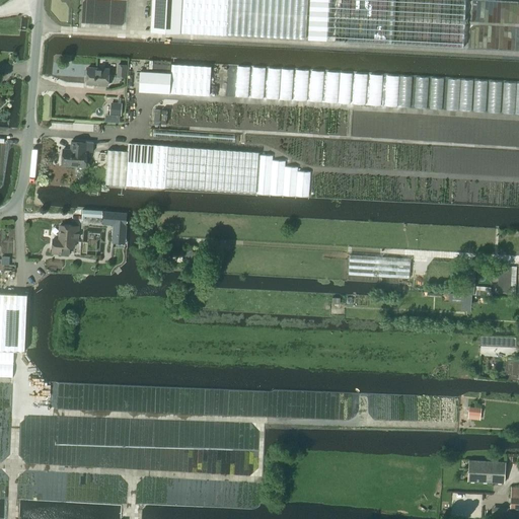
[(151,0),(149,31),(180,33),(181,0),(151,0)]
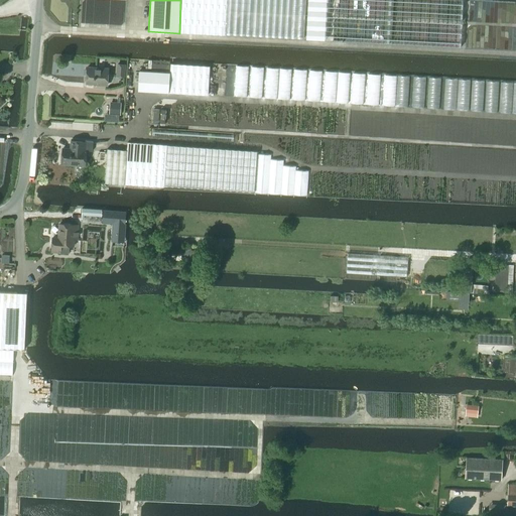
[(180,0),(179,33),(225,35),(225,34),(303,38),(305,0),(180,0)]
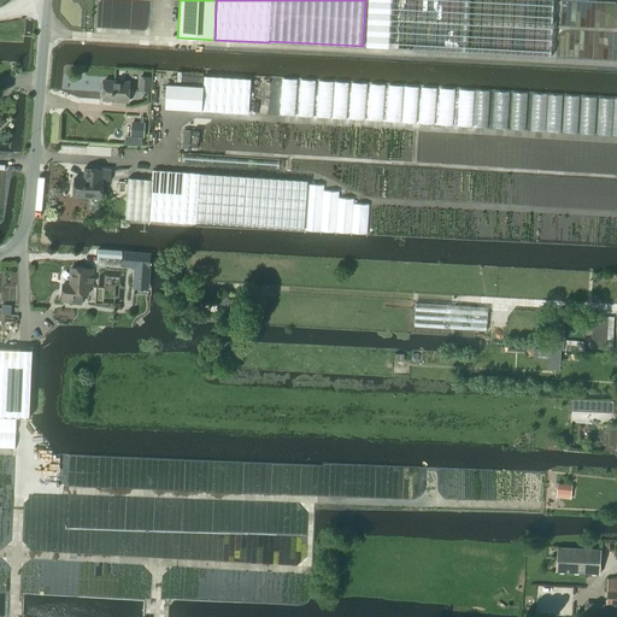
[(368,0),(366,48),(551,58),(553,0),(368,0)]
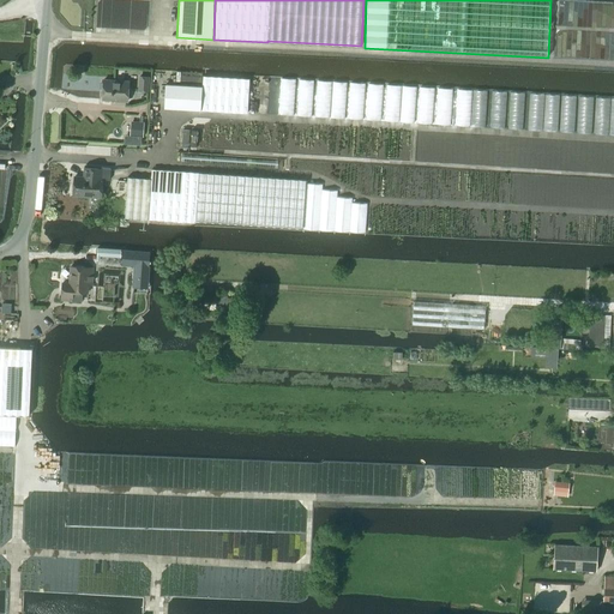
[(247,114),(250,79),(203,76),(203,86),(202,86),(166,84),(164,108),(247,114)]
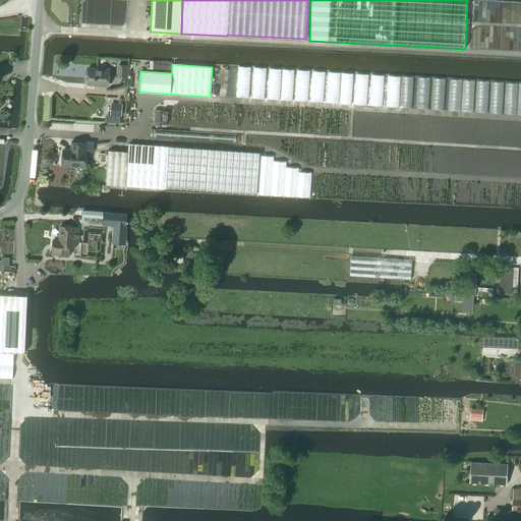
[(108,85),(109,69),(88,68),(87,84),(108,85)]
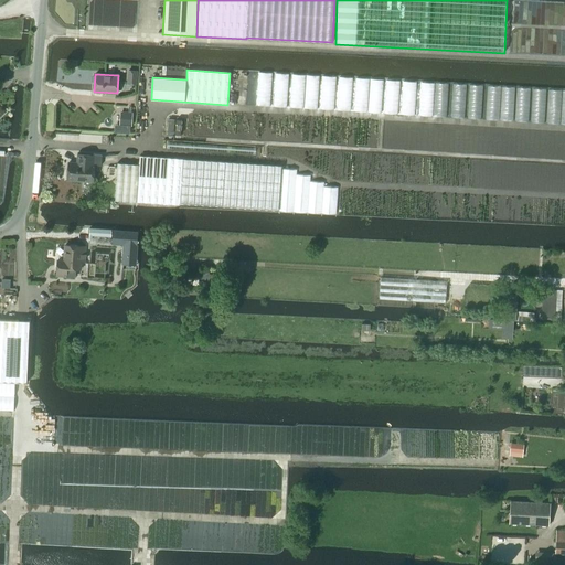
[(123,113),(121,126),(131,126),(132,114),(123,113)]
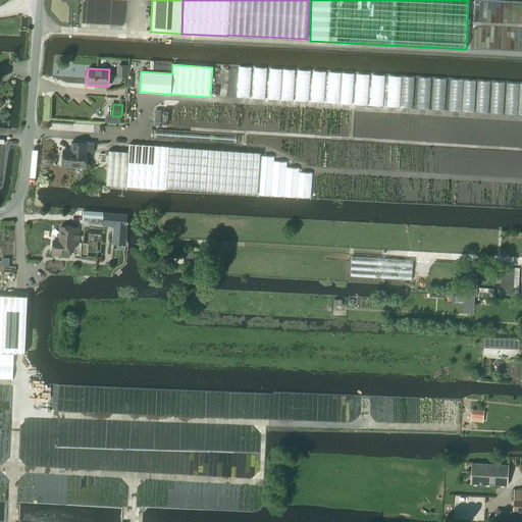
[(63,150),(62,166),(86,168),(87,152),(92,152),(93,144),(72,143),(71,151),(63,150)]
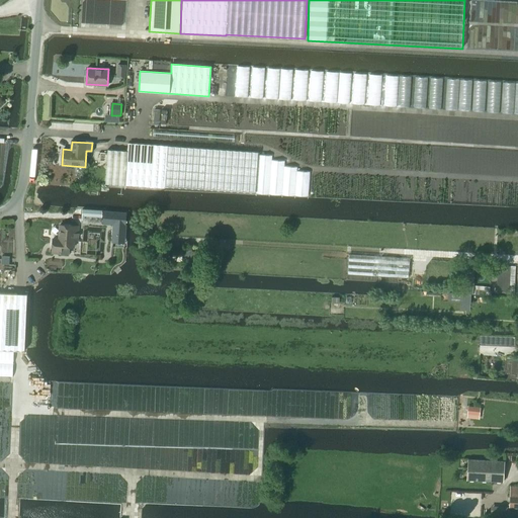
[(107,150),(105,184),(164,188),(164,186),(255,192),(258,153),(127,143),(127,151),(107,150)]
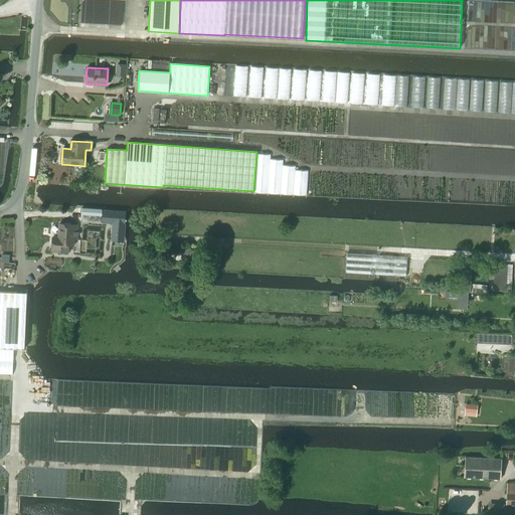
[(256,154),(253,191),(306,195),(308,171),(295,170),(295,167),(282,166),(283,160),(270,159),(270,155),(256,154)]
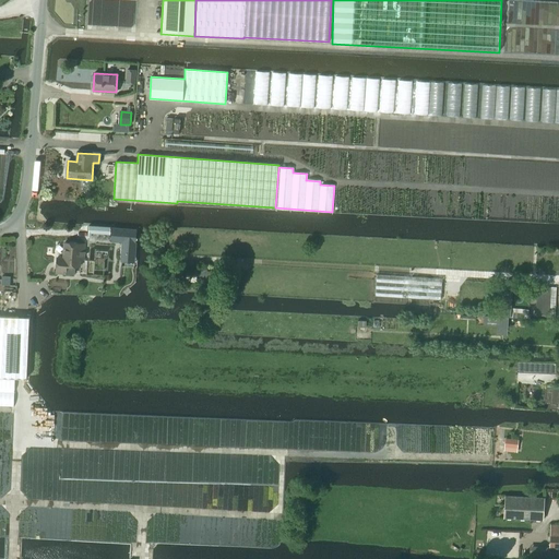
[(88,226),(87,237),(91,237),(91,233),(96,233),(96,226),(88,226)]
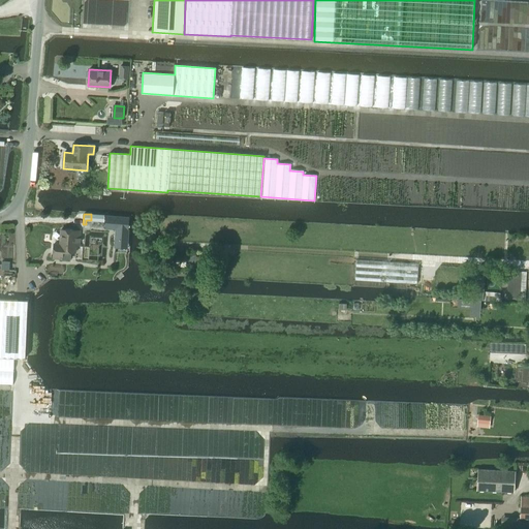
[(128,230),(129,217),(105,215),(104,229),(116,229),(115,243),(127,244),(128,230)]
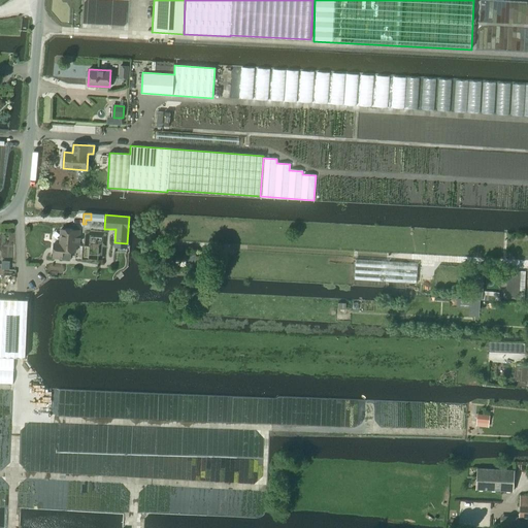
[(79,242),(80,238),(79,238),(79,231),(61,229),(60,244),(54,243),(53,258),(62,259),(63,252),(75,252),(75,245),(78,246),(79,242)]
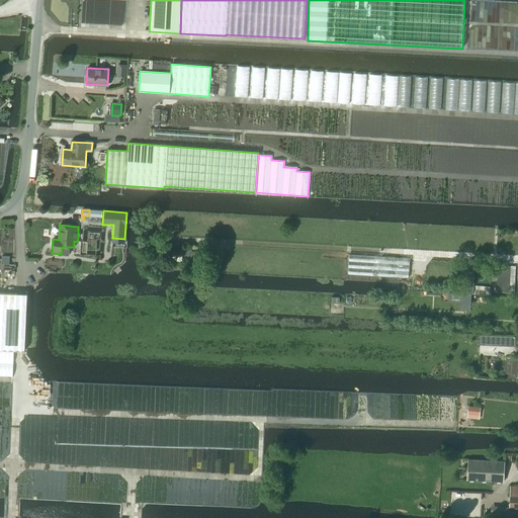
[(182,252),(182,260),(201,260),(201,252),(182,252)]
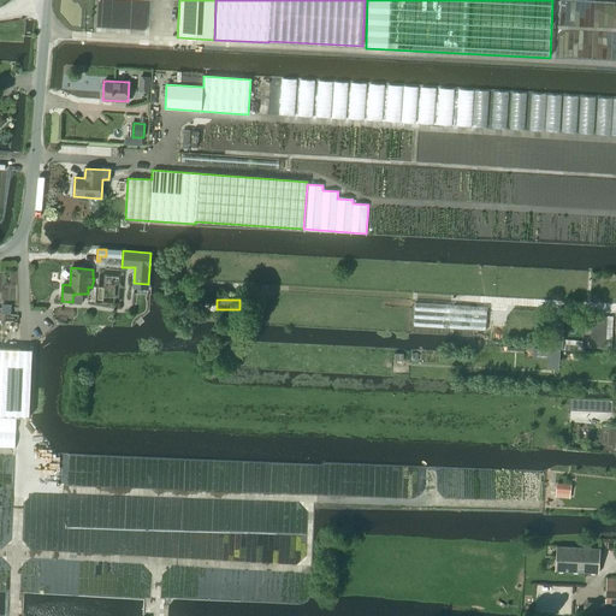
[(487,307),(414,303),(413,326),(485,331),(487,307)]
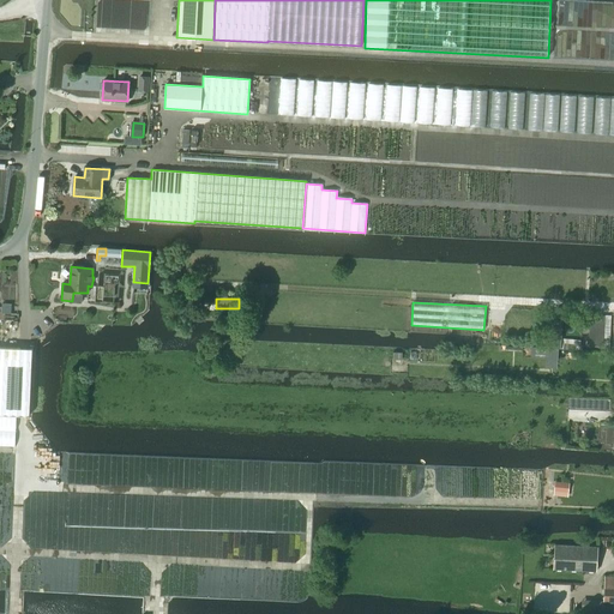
[(609,338),(611,317),(590,315),(589,347),(603,348),(605,338),(609,338)]
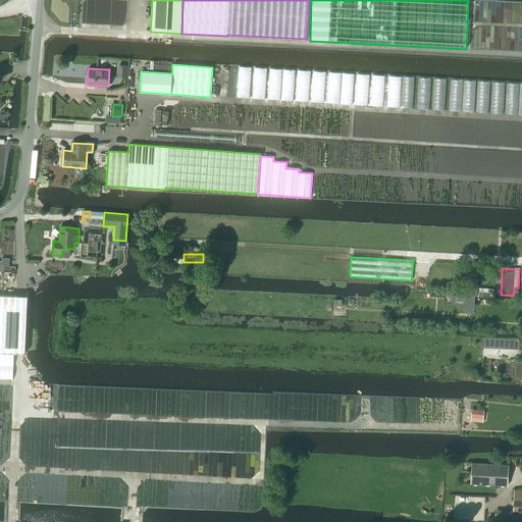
[(493,298),(493,289),(477,288),(478,271),(465,270),(463,291),(453,290),(452,296),(474,297),(493,298)]
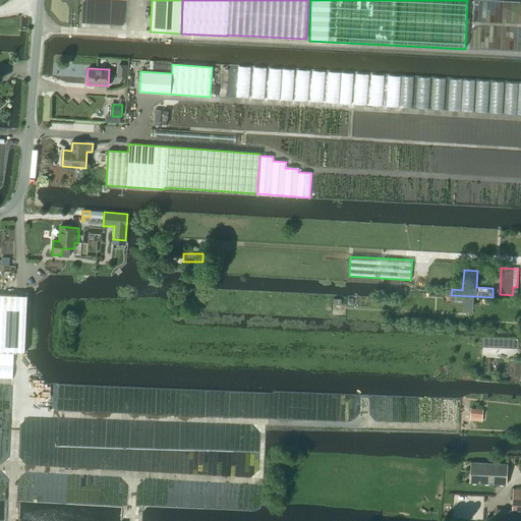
[(0,351),(24,353),(27,296),(0,294),(0,351)]
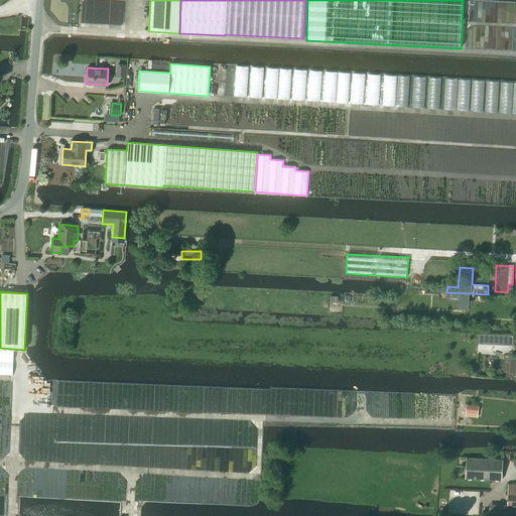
[(468,309),(469,293),(446,292),(446,301),(459,301),(458,308),(468,309)]
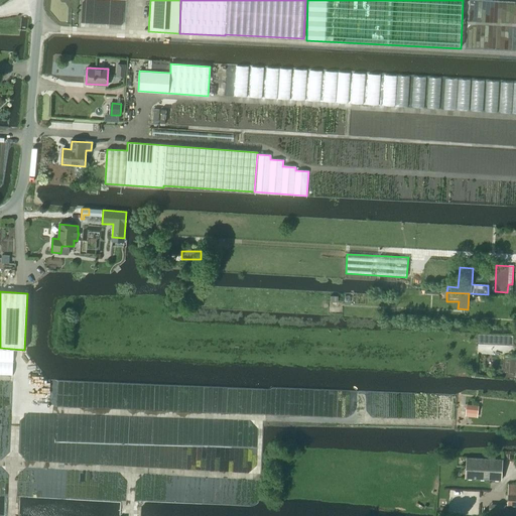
[(467,405),(466,413),(478,414),(479,406),(467,405)]
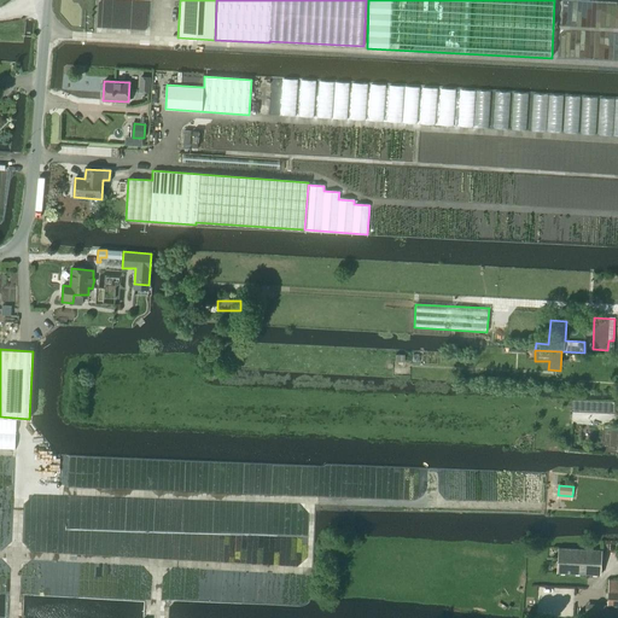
[(600,575),(601,551),(558,548),(557,572),(600,575)]
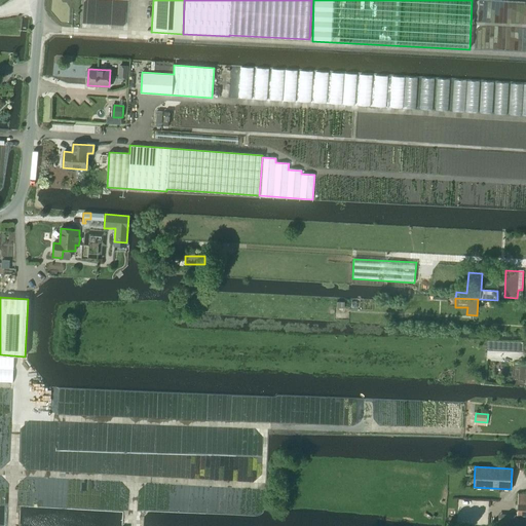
[(519,525),(521,525),(522,519),(516,519),(517,515),(498,514),(498,525),(519,525)]
